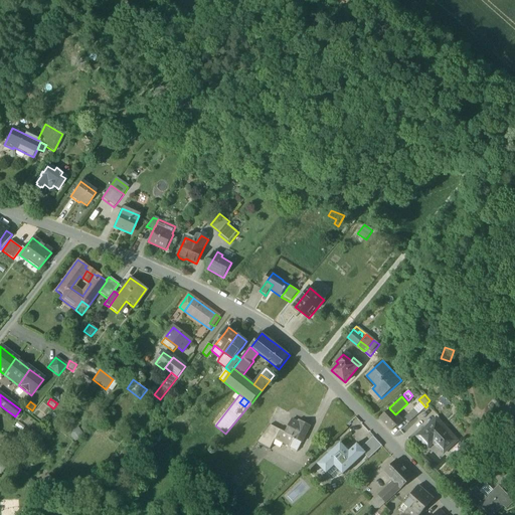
[(422,410),(425,407),(421,402),(413,410),(417,414),(422,410)]
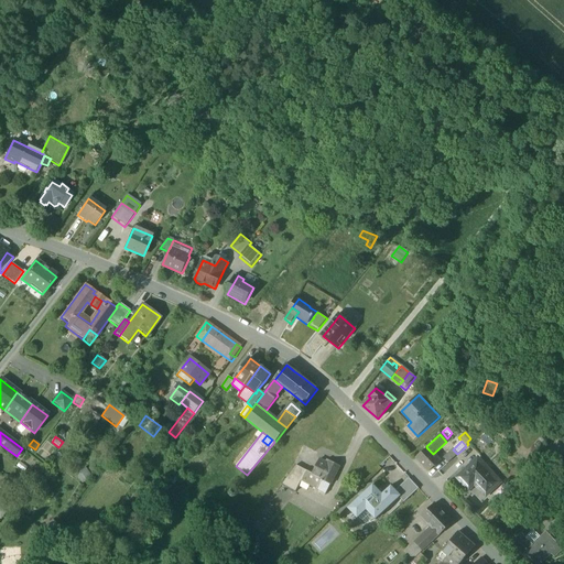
[(473,448),(478,455),(488,446),(484,441),(473,448)]
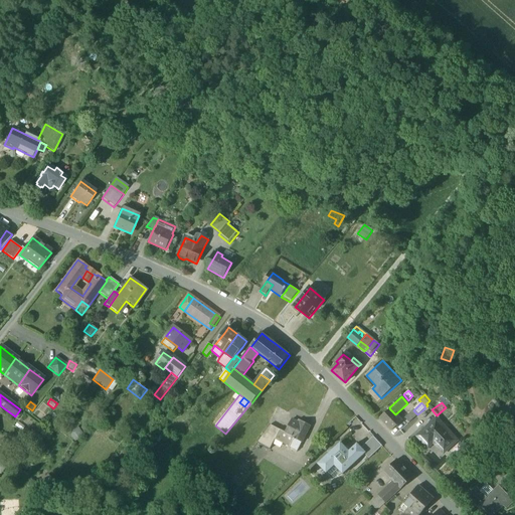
[(378,418),(390,432),(401,420),(395,414),(389,408),(378,418)]
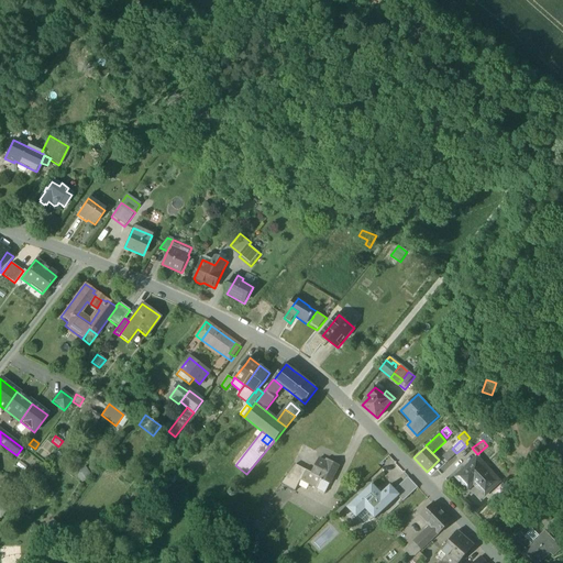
[(442,457),(446,463),(456,453),(452,449),(442,457)]
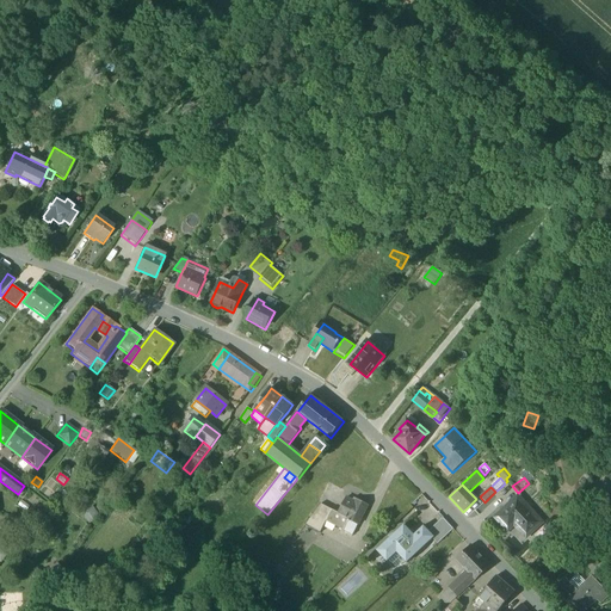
[(514,528),(526,539),(542,524),(517,498),(495,519),(504,528),(510,522),(514,528)]
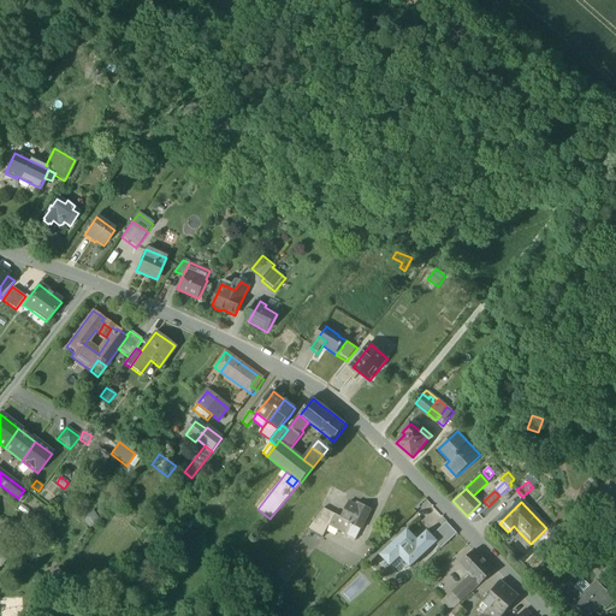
[(349,503),(341,517),(341,520),(351,525),(360,531),(371,510),(360,505),(359,507),(355,505),(349,503)]
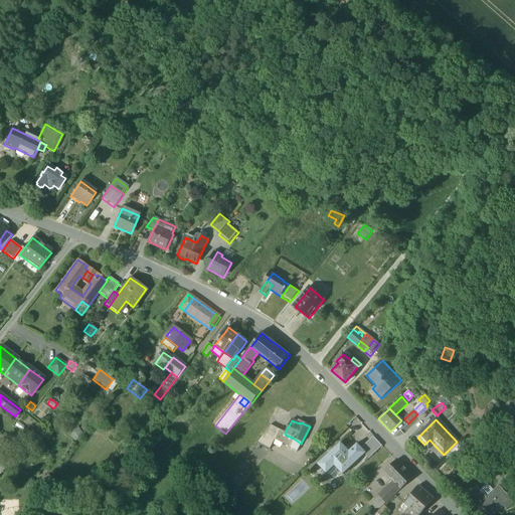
[(256,443),(269,450),(275,440),(274,440),(279,430),(270,425),(260,440),(256,443)]
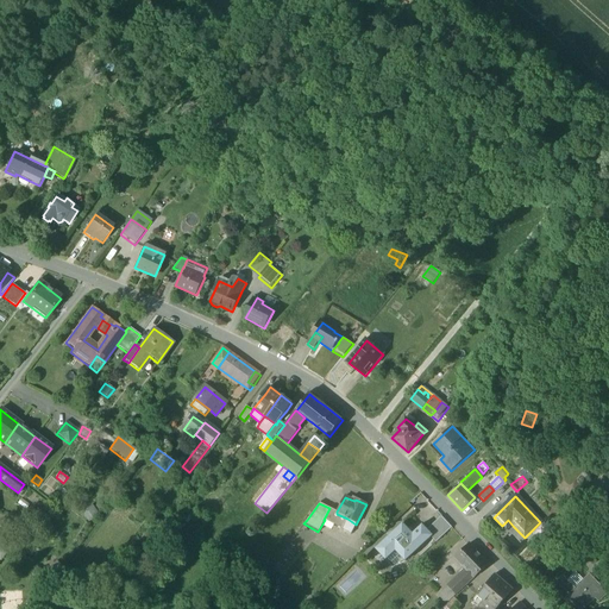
[(92,504),(81,513),(88,522),(99,515),(92,504)]
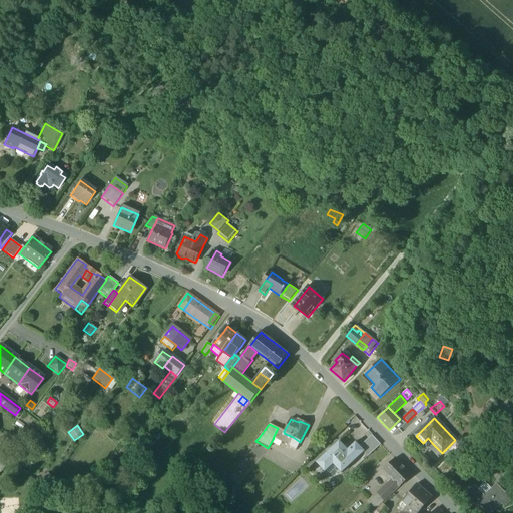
[(274,438),(288,446),(293,437),(284,433),(284,431),(278,428),(273,438),(274,438)]
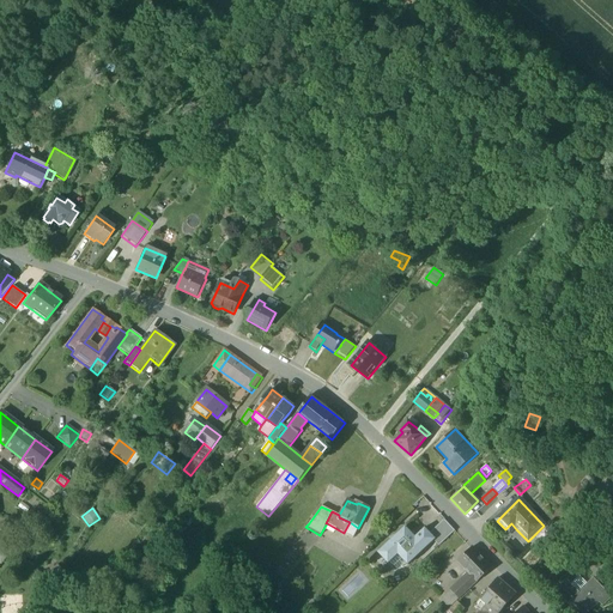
[(435,541),(439,546),(455,532),(444,520),(431,534),(436,539),(435,541)]
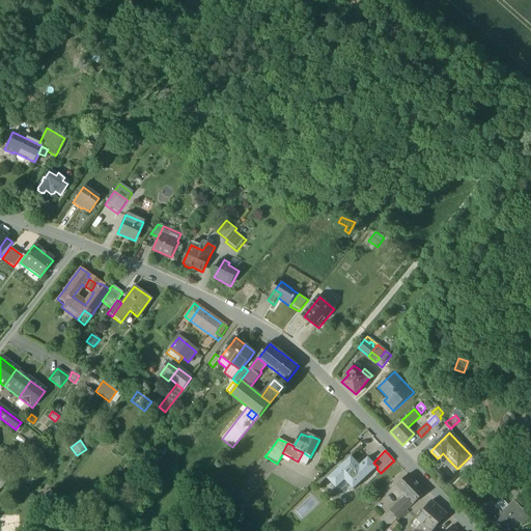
[(310,457),(303,452),(298,462),(305,467),(310,457)]
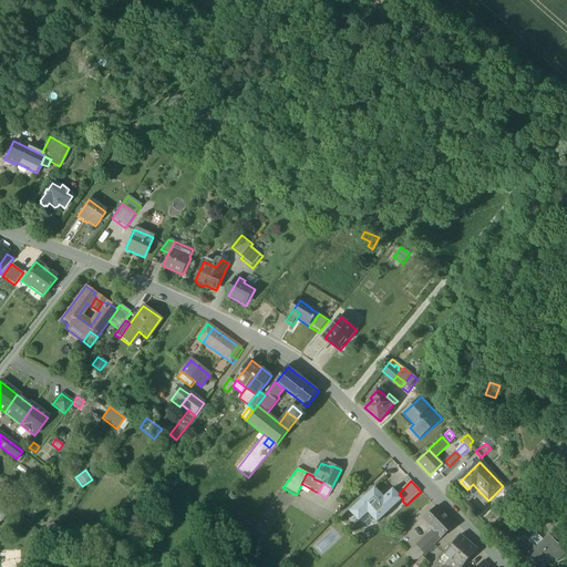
[(473,484),(467,490),(472,495),(477,490),(473,484)]
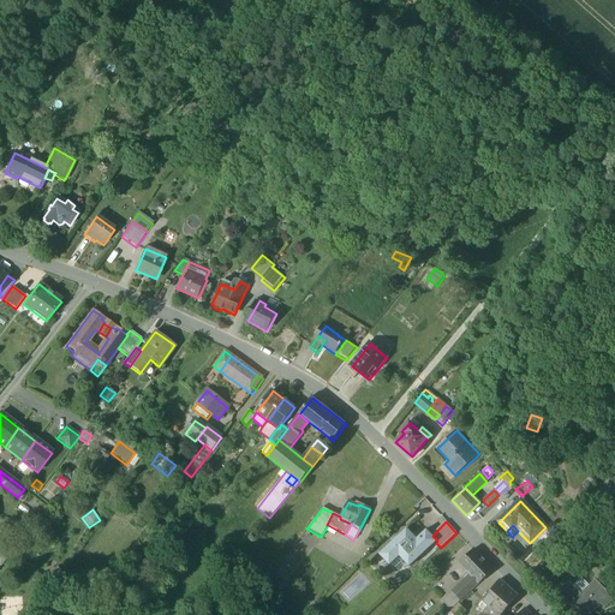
[(400,557),(410,567),(436,543),(437,541),(433,536),(427,530),(417,539),(407,529),(380,555),(390,566),(400,557)]
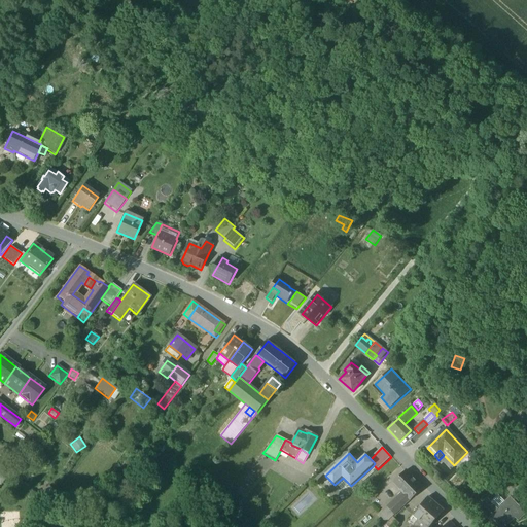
[(401,495),(408,501),(422,489),(406,471),(394,482),(405,492),(401,495)]
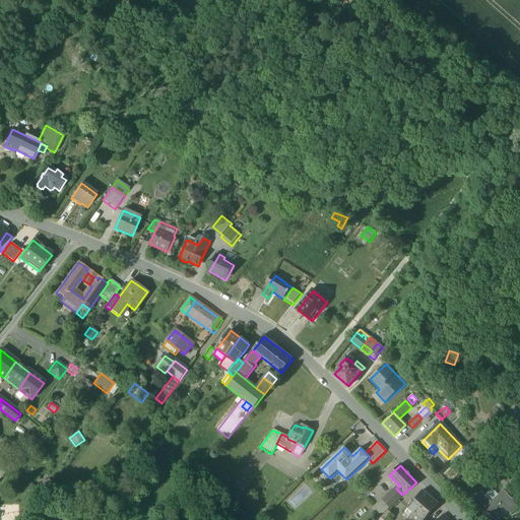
[(46,497),(55,483),(49,479),(40,493),(46,497)]
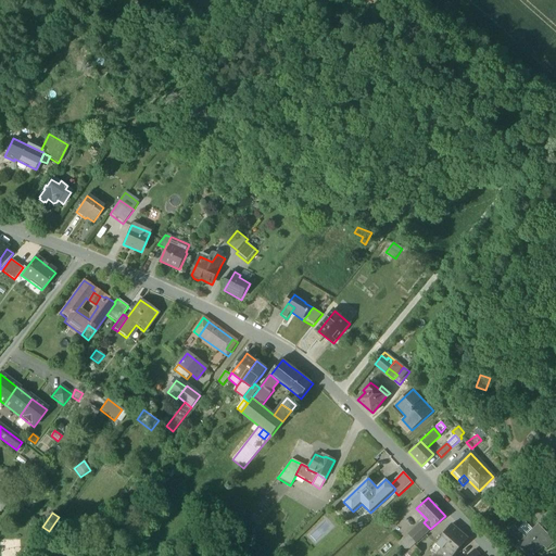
[(395,518),(387,526),(391,530),(400,522),(395,518)]
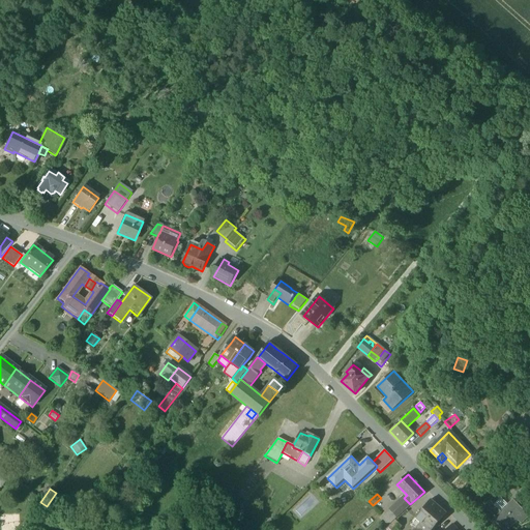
[(390,510),(396,518),(410,504),(404,498),(390,510)]
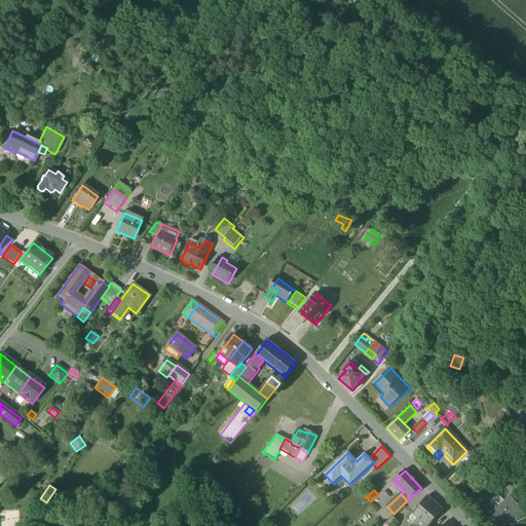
[(498,494),(490,501),(492,504),(495,509),(503,500),(498,494)]
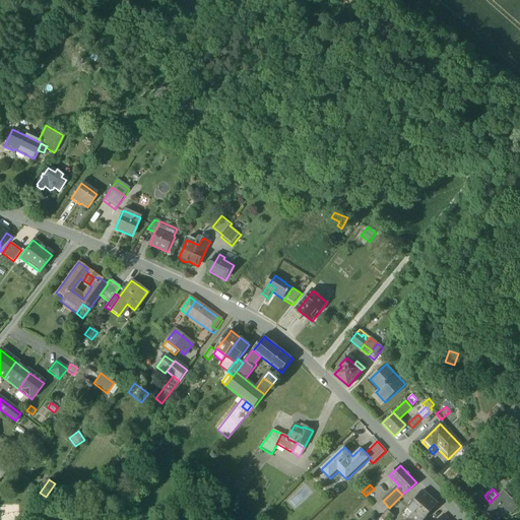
[(506,489),(502,492),(510,501),(514,497),(506,489)]
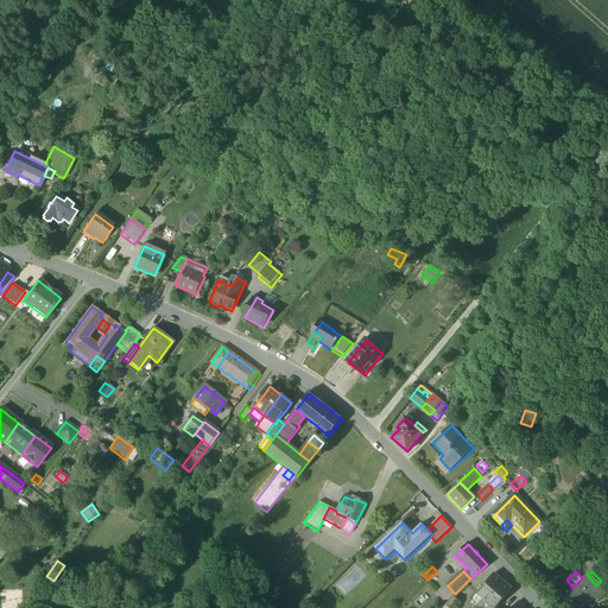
[(483,600),(491,607),(494,607),(510,590),(494,574),(475,593),(483,600)]
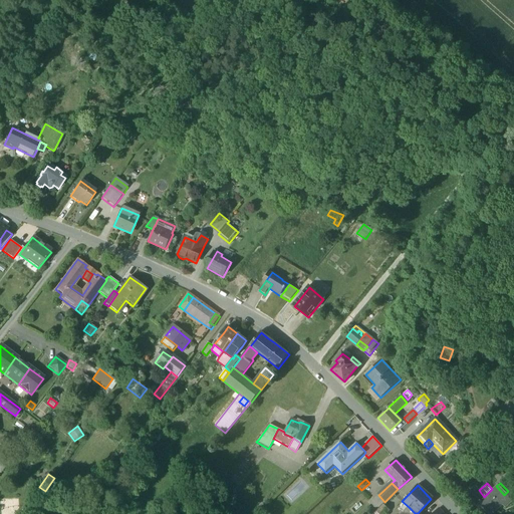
[(45,491),(39,487),(38,486),(27,500),(34,505),(45,491)]
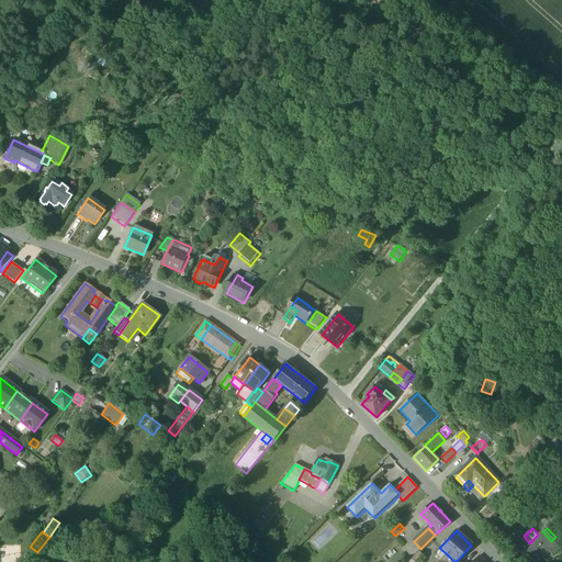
[(538,535),(529,543),(531,544),(526,550),(527,551),(537,561),(549,551),(552,554),(559,548),(560,549),(561,547),(561,539),(558,535),(557,536),(555,537),(551,541),(542,531),(538,535)]
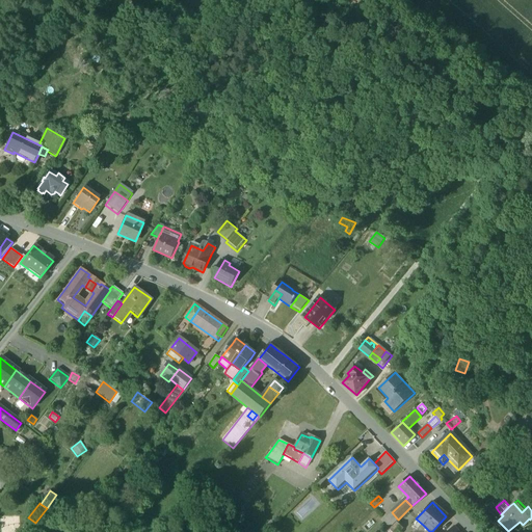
[(496,524),(499,522),(498,521),(503,515),(501,514),(498,510),(496,507),(491,504),(481,513),(494,526),(495,524),(496,524)]
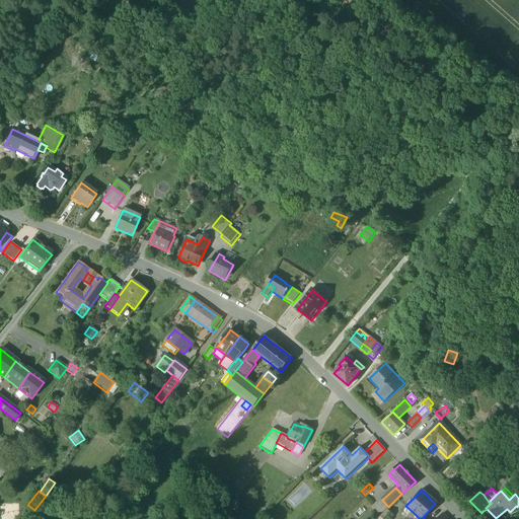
[(388,507),(382,500),(374,508),(381,516),(389,508),(388,507)]
